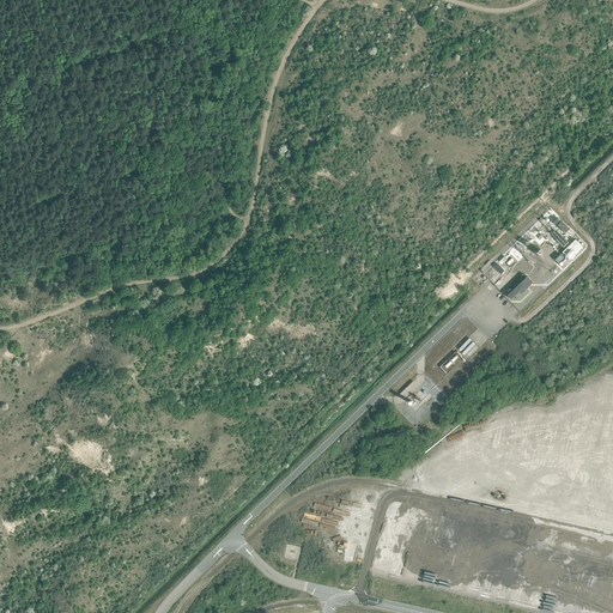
[(556,230),(552,235),(565,247),(569,242),(556,230)]
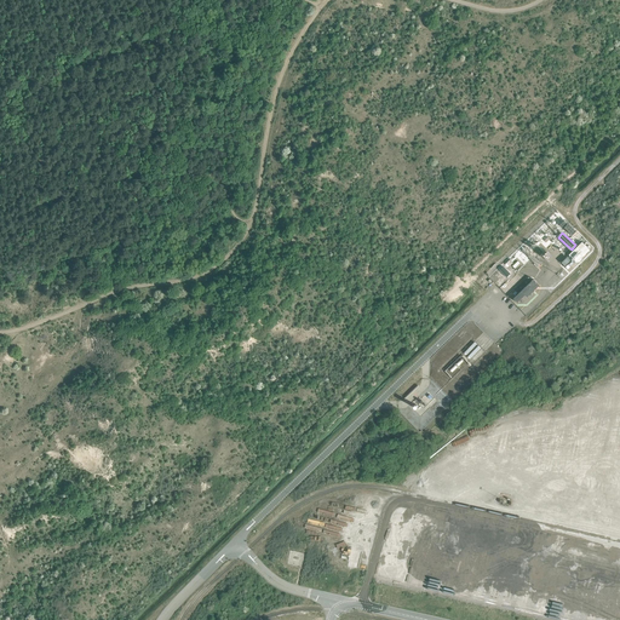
[(577,262),(581,258),(585,254),(589,250),(583,242),(569,254),(577,262)]
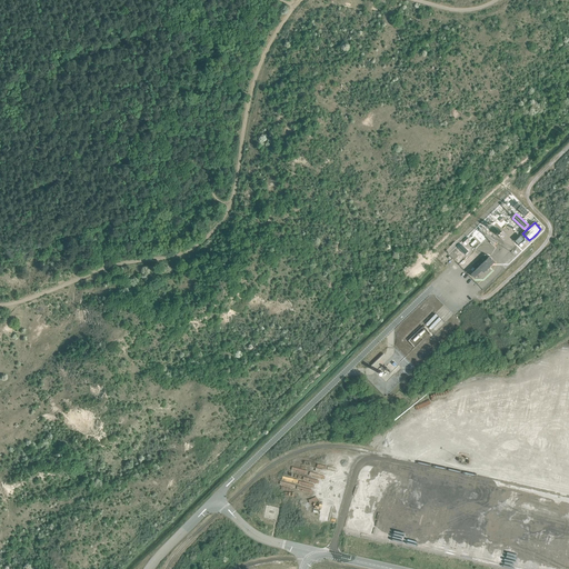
[(497,242),(482,227),(479,230),(493,246),(497,242)]
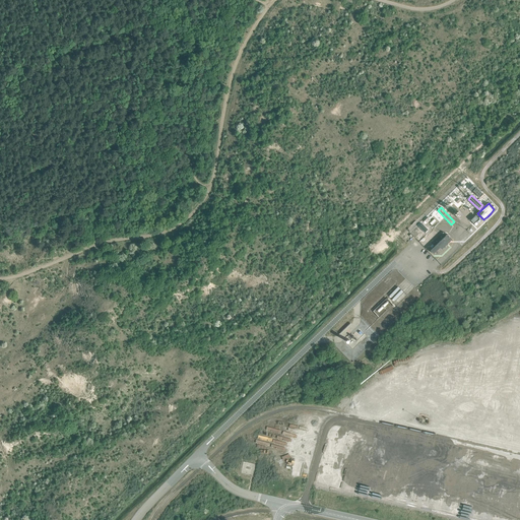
[(417,225),(425,233),(428,230),(420,222),(417,225)]
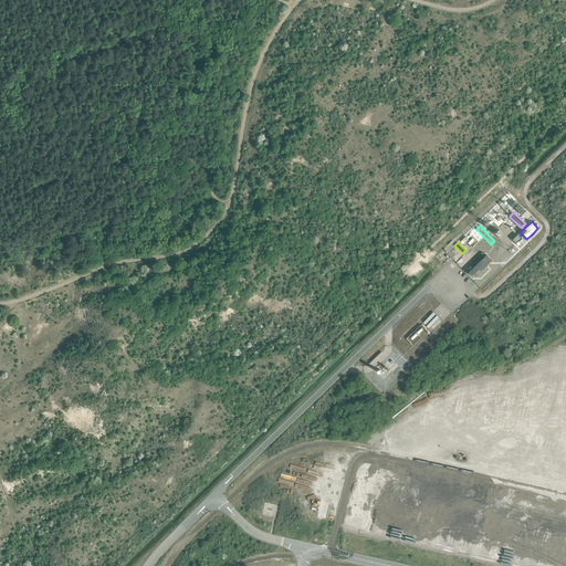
[(473,263),(475,265),(485,255),(483,254),(478,260),(473,263)]
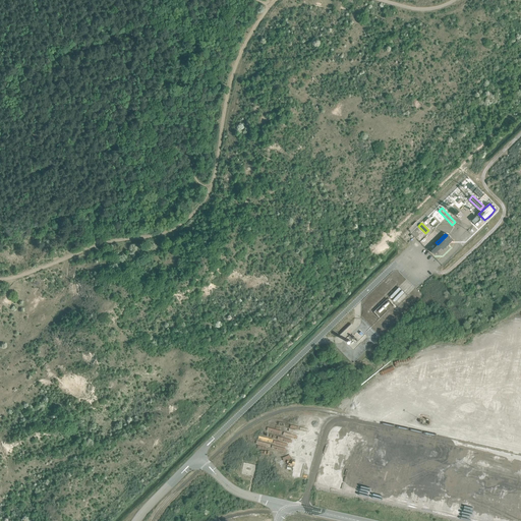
[(442,248),(443,249),(453,240),(449,235),(431,251),(435,254),(442,248)]
